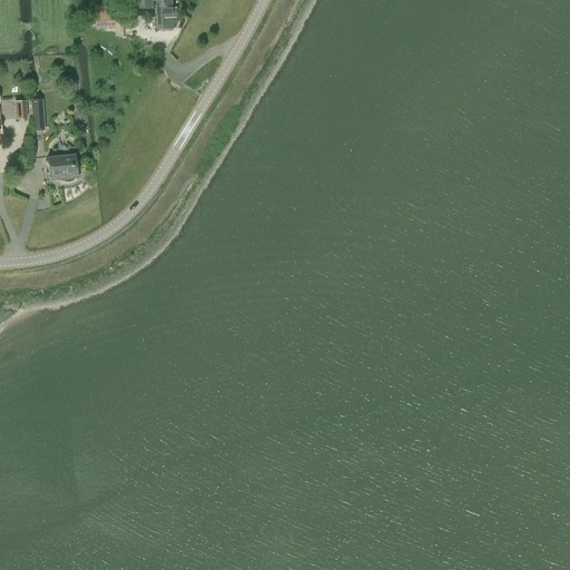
[(158,29),(174,28),(173,17),(178,17),(177,6),(173,6),(172,0),(137,0),(138,9),(154,8),(154,1),(157,0),(158,29)]
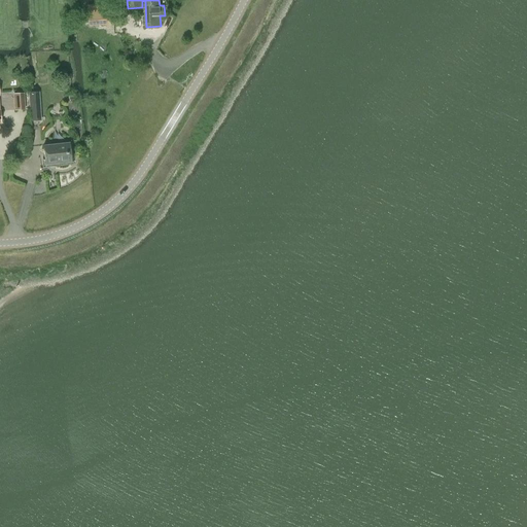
[(31,120),(33,120),(40,120),(38,93),(29,94),(31,120)]
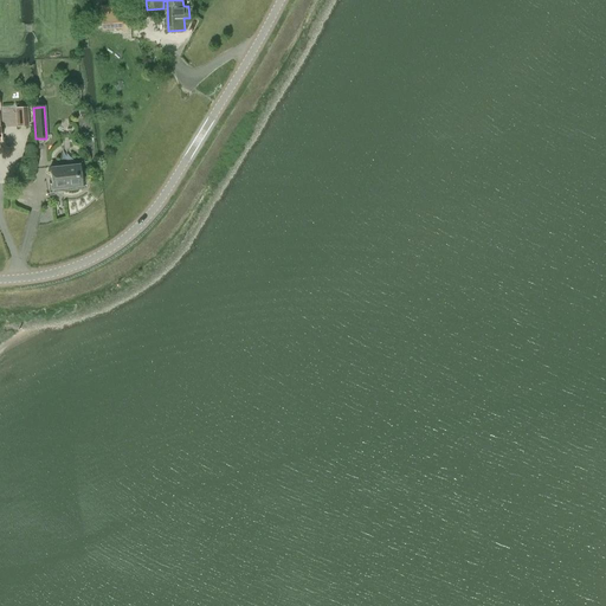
[(17,108),(18,127),(28,126),(27,108),(17,108)]
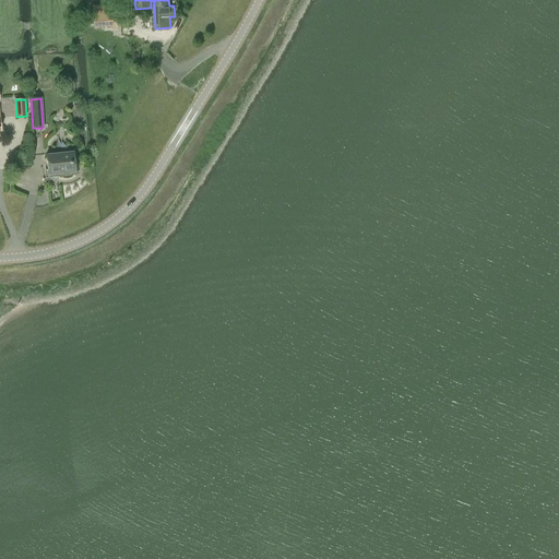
[(48,176),(75,173),(73,152),(46,155),(48,176)]
